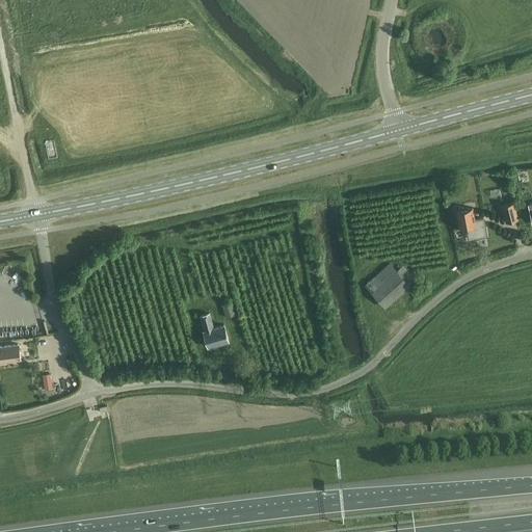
[(515,206),(503,209),(507,224),(519,221),(515,206)]
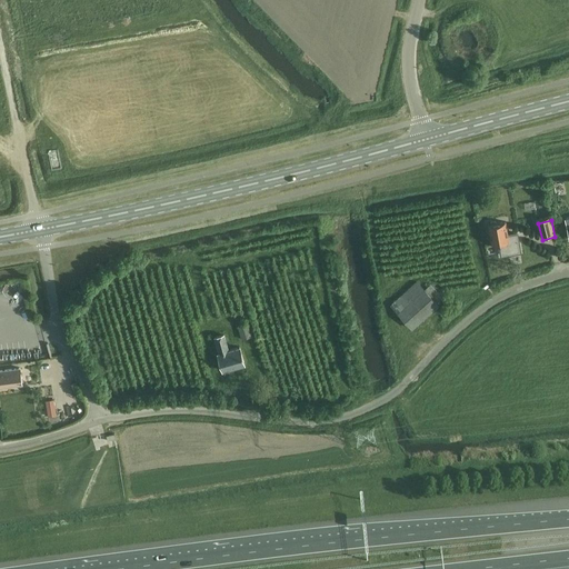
[(505,221),(488,225),(491,245),(499,243),(501,255),(521,251),(517,231),(507,233),(505,221)]
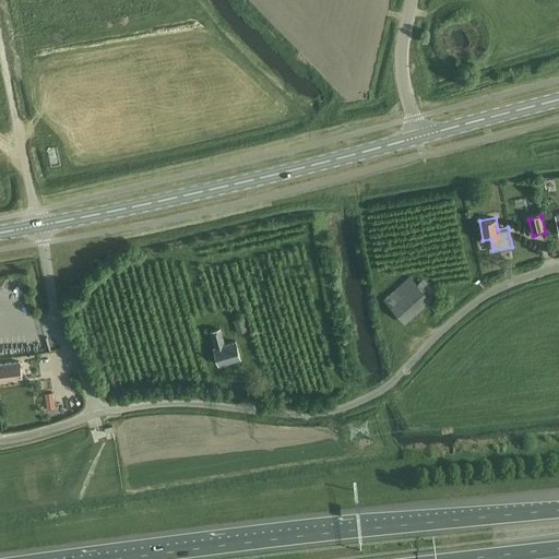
[(430,299),(416,284),(409,276),(384,299),(391,307),(405,322),(430,299)]
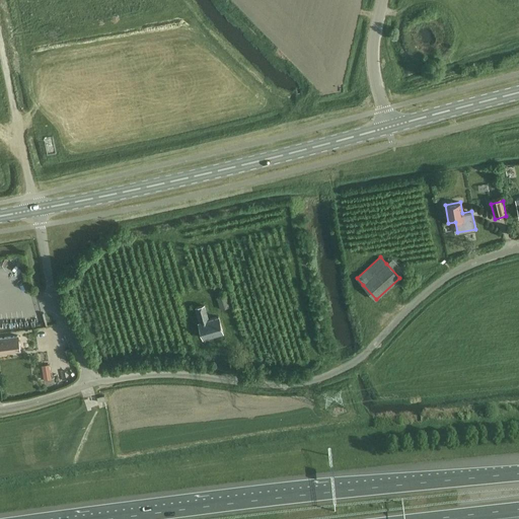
[(229,307),(226,295),(217,298),(220,309),(229,307)]
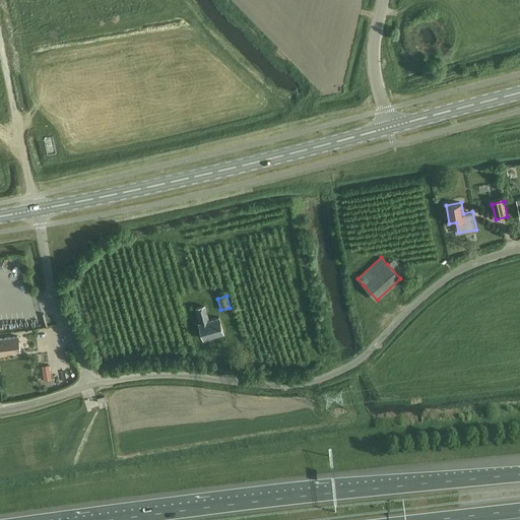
[(203,338),(223,333),(219,317),(209,320),(204,306),(196,308),(200,322),(199,323),(203,338)]
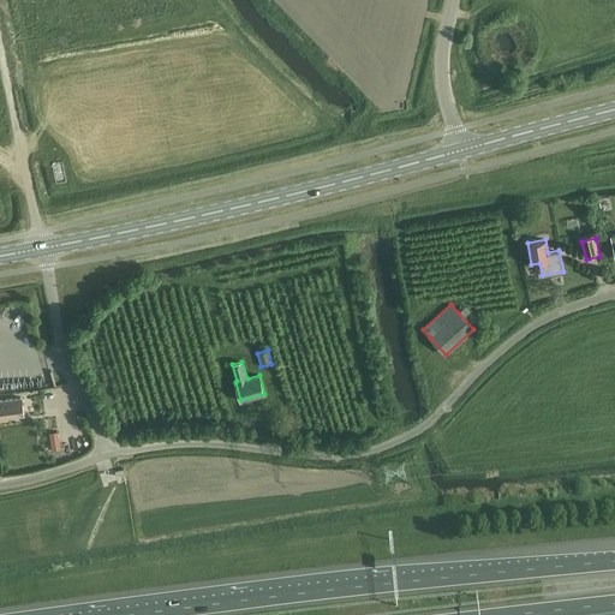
[(22,398),(0,400),(0,417),(24,415),(22,398)]
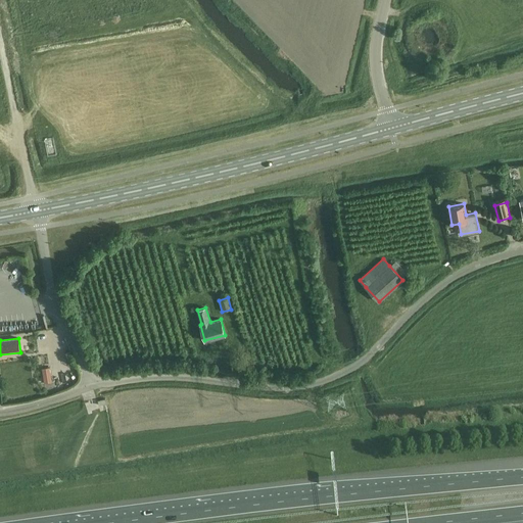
[(49,368),(42,369),(44,383),(51,381),(49,368)]
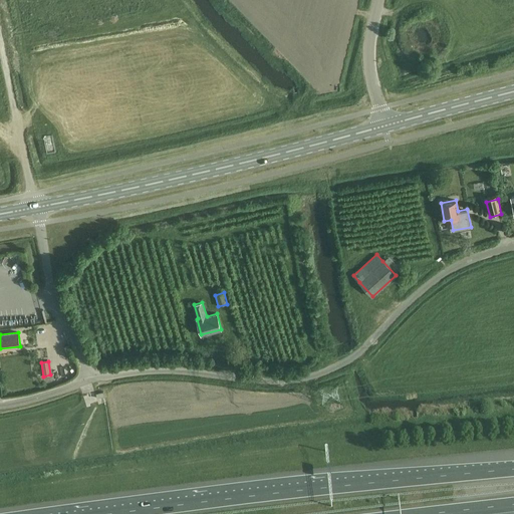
All buildings are outlined.
